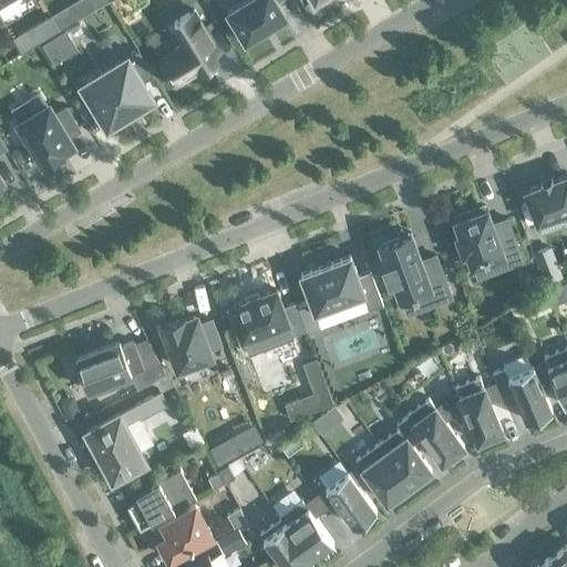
[(89,0),(75,0),(74,1),(80,10),(91,3),(89,0)]
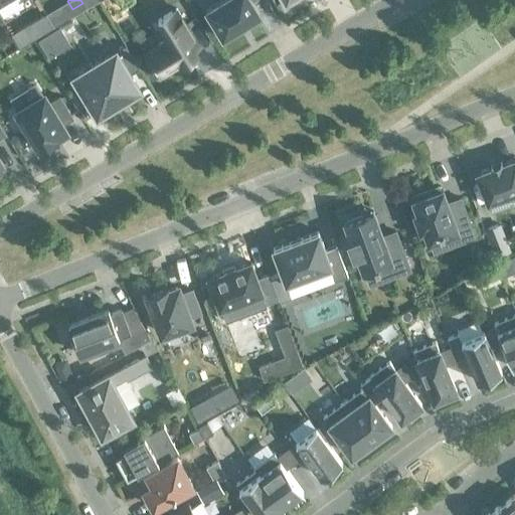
[(238,29),(244,25),(246,24),(261,15),(251,1),(252,0),(223,0),(206,11),(222,38),(236,30),(238,29)]
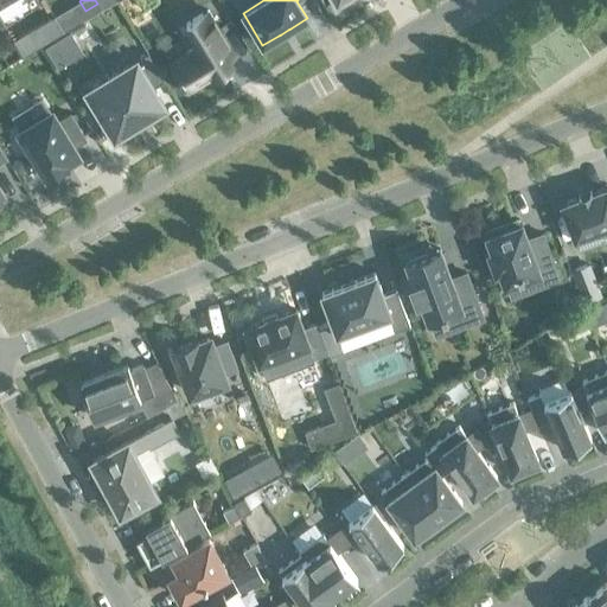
[(187,90),(189,90),(208,78),(204,72),(212,66),(216,74),(231,64),(229,59),(235,55),(209,12),(208,11),(186,24),(199,45),(171,63),(187,90)]
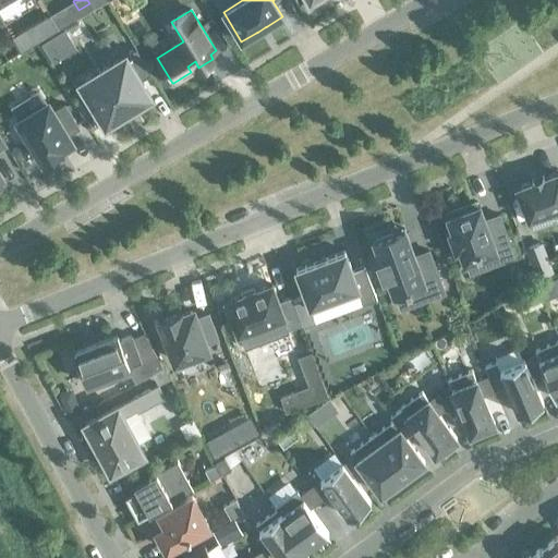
[(49,21),(41,26),(48,37),(58,32),(50,20),(49,21)]
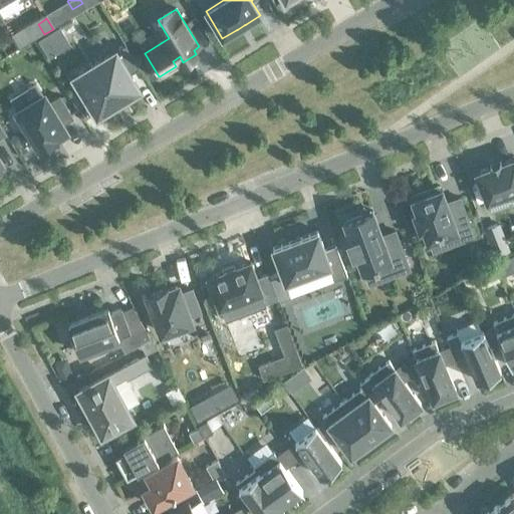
[(60,31),(41,42),(40,43),(50,59),(69,47),(60,31)]
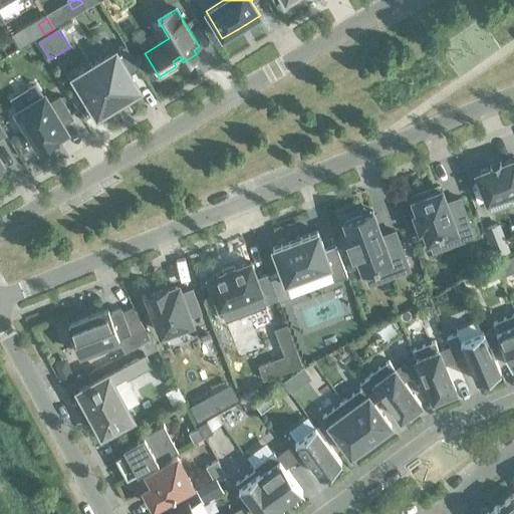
[(97,114),(111,105),(112,106),(123,99),(123,98),(139,89),(130,75),(140,69),(125,46),(74,77),(97,114)]
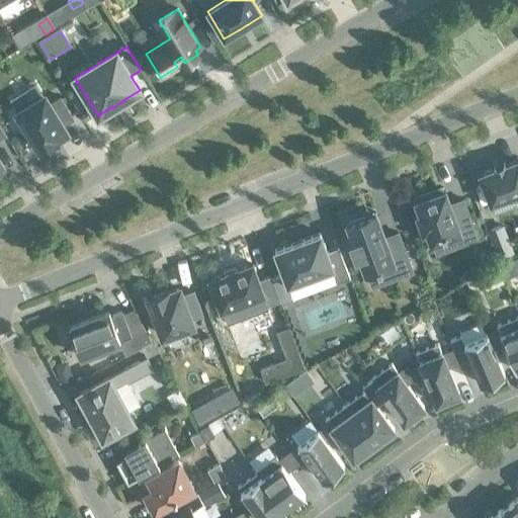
[(35,86),(10,101),(17,113),(40,151),(58,141),(57,139),(66,133),(63,126),(74,119),(60,97),(49,104),(45,96),(42,97),(35,86)]
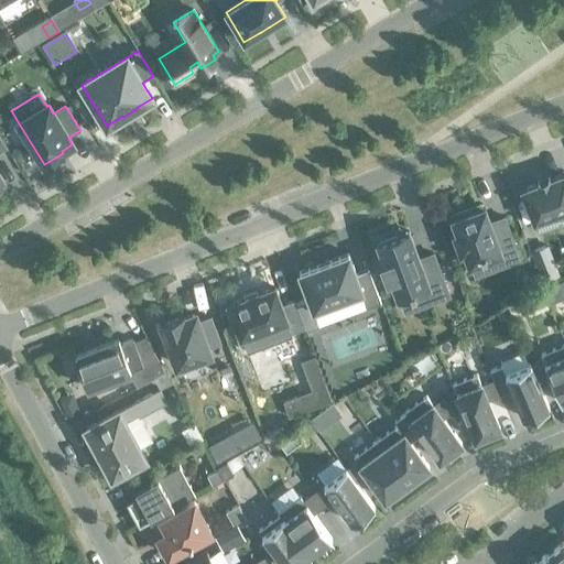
[(563,173),(550,180),(550,179),(548,180),(540,183),(538,184),(522,190),(534,221),(563,210),(563,173)]
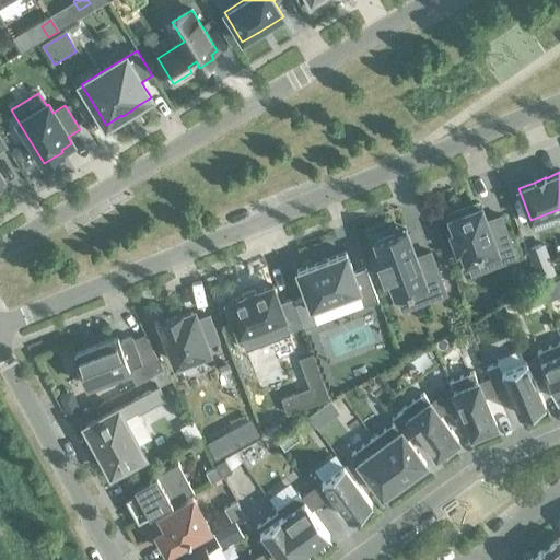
[(501,265),(516,259),(501,217),(487,221),(481,207),(478,208),(477,203),(475,205),(477,208),(468,211),(466,208),(451,213),(452,218),(450,219),(455,232),(451,234),(457,252),(462,249),(466,264),(480,258),(480,260),(485,258),(485,257),(497,253),(501,265)]
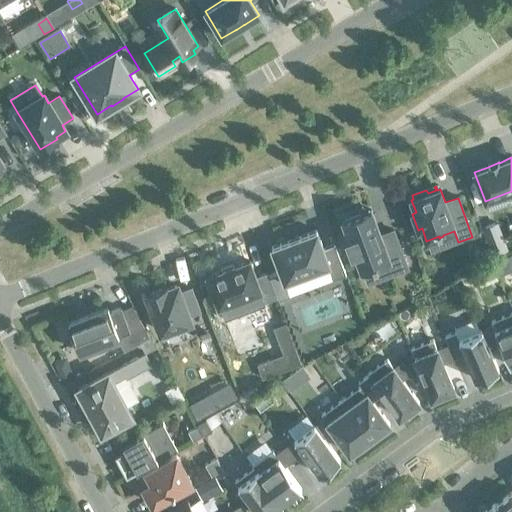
[(371,211),(343,221),(349,238),(345,240),(351,255),(355,253),(361,270),(388,260),(393,275),(408,270),(393,231),(380,236),(371,211)]
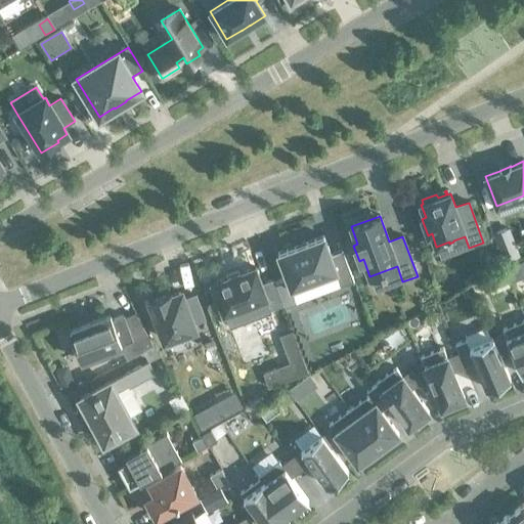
[(509,228),(495,232),(495,233),(505,258),(518,253),(509,228)]
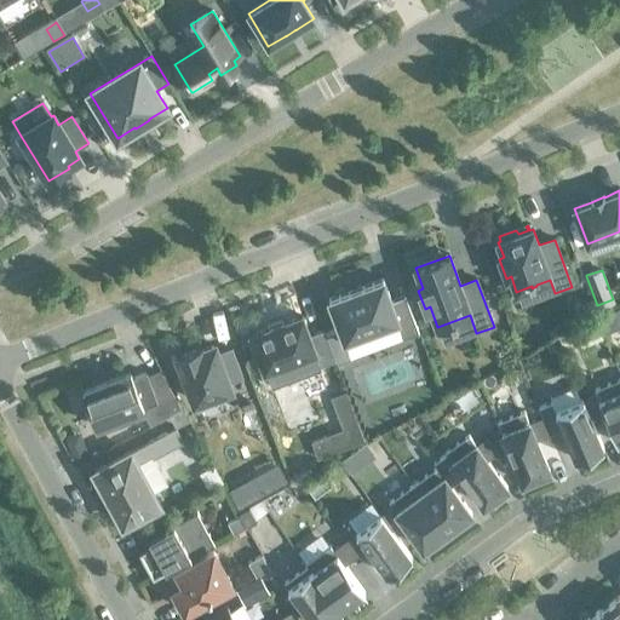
[(383,280),(329,300),(344,342),(351,360),(403,339),(419,334),(406,298),(392,303),(383,280)]
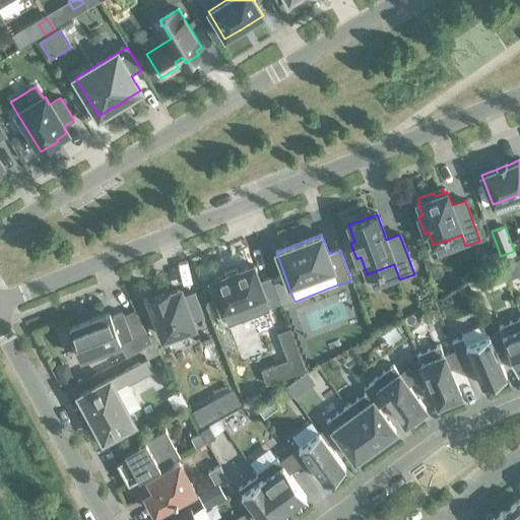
[(236,272),(229,274),(226,275),(211,281),(212,284),(208,286),(213,300),(217,299),(222,311),(262,296),(267,307),(280,302),(271,278),(259,282),(253,265),(238,271),(236,271),(236,272)]
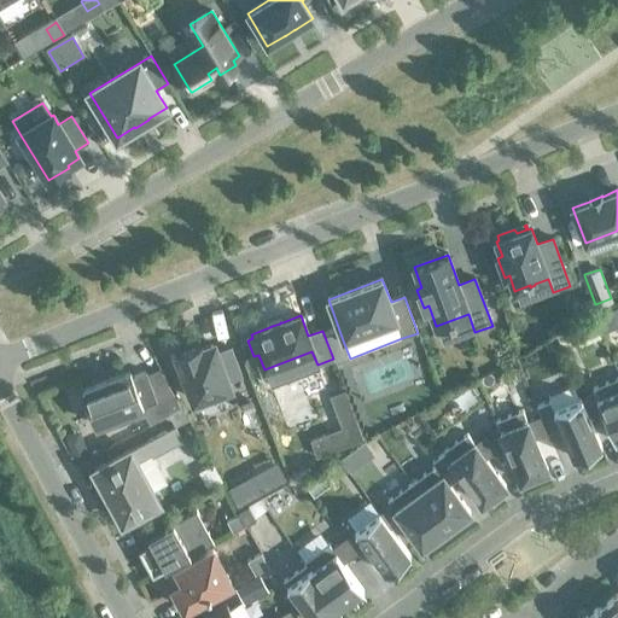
[(229,388),(227,382),(242,377),(231,348),(216,354),(214,345),(200,350),(199,348),(178,356),(194,401),(229,388)]
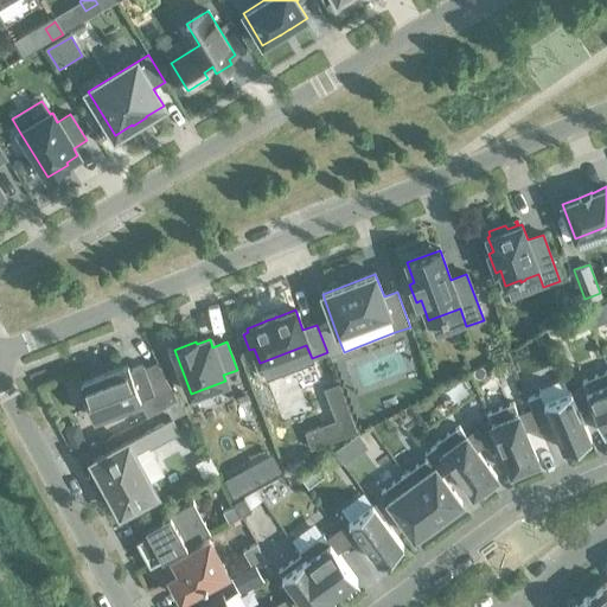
[(128,366),(81,384),(94,419),(140,401),(146,415),(177,397),(158,363),(144,369),(144,366),(129,371),(128,366)]
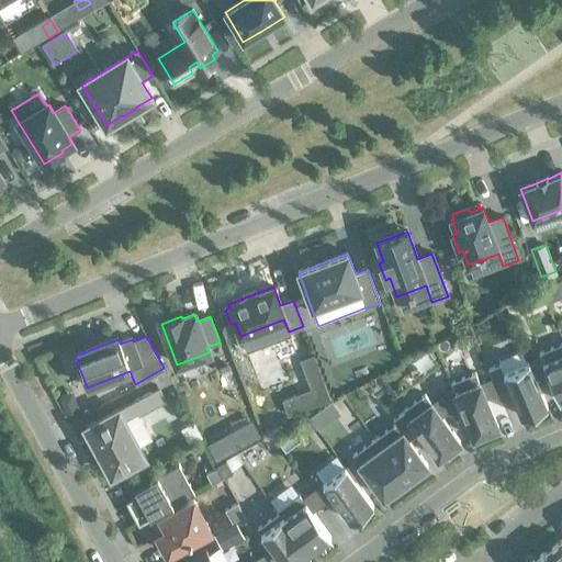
[(541,357),(528,362),(536,379),(547,373),(559,402),(561,401),(561,344),(540,353),(541,357)]
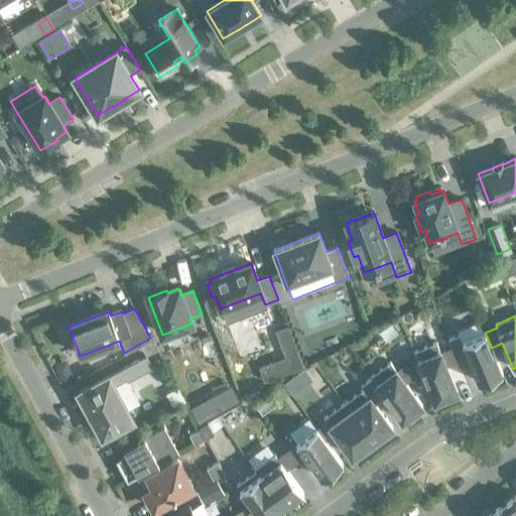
[(460,334),(447,339),(447,340),(450,346),(452,347),(458,362),(469,358),(479,383),(502,374),(492,348),(485,333),(484,334),(479,323),(459,332),(460,334)]
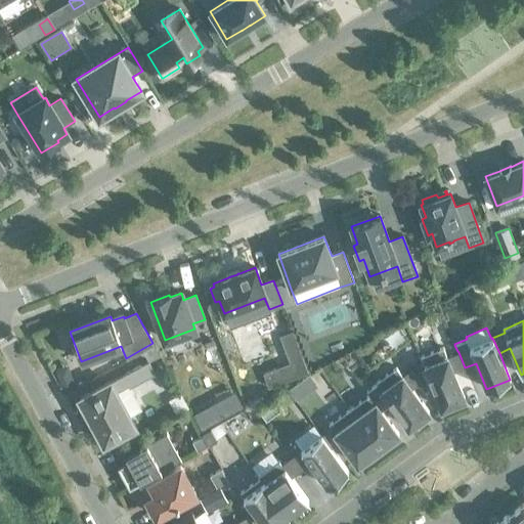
[(280,335),(279,335),(286,349),(297,345),(292,331),(280,335)]
